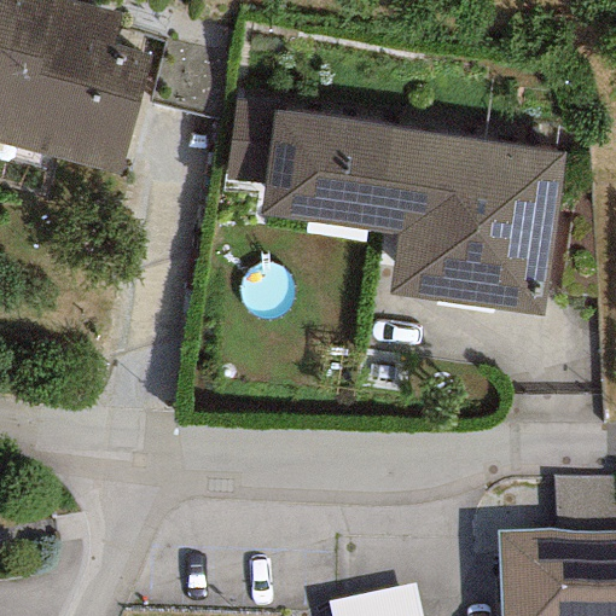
[(0,0),(0,141),(121,173),(151,52),(114,42),(122,13),(71,0),(0,0)]
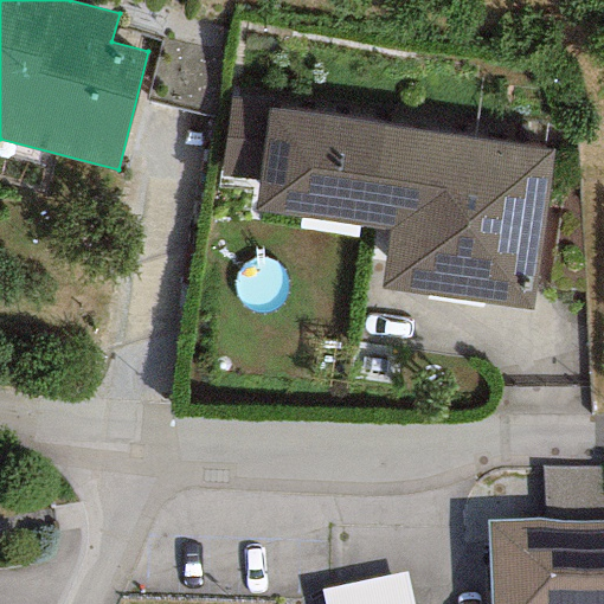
[(259,180),(270,105),(272,91),(235,85),(222,175),(259,180)]
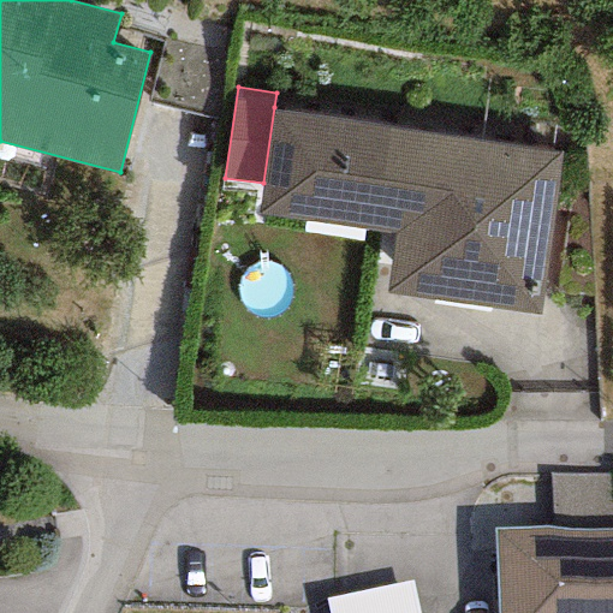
[(539,314),(564,152),(274,107),(263,183),(257,214),(396,236),(387,290),(539,314)]
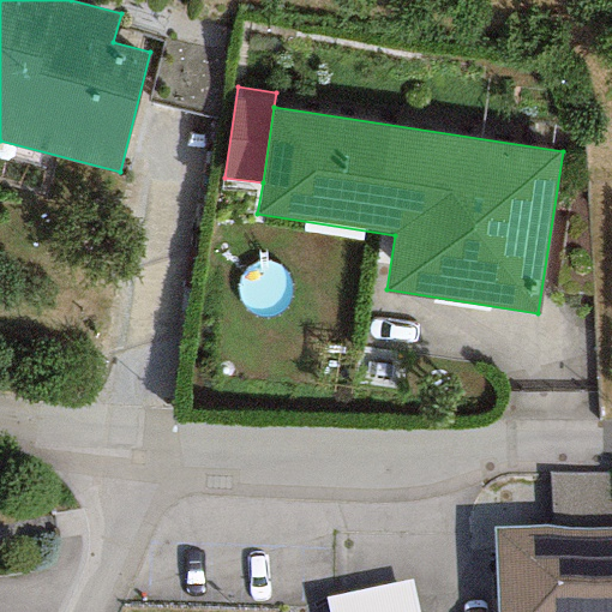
[(611,471),(551,472),(551,526),(611,525),(611,471)]
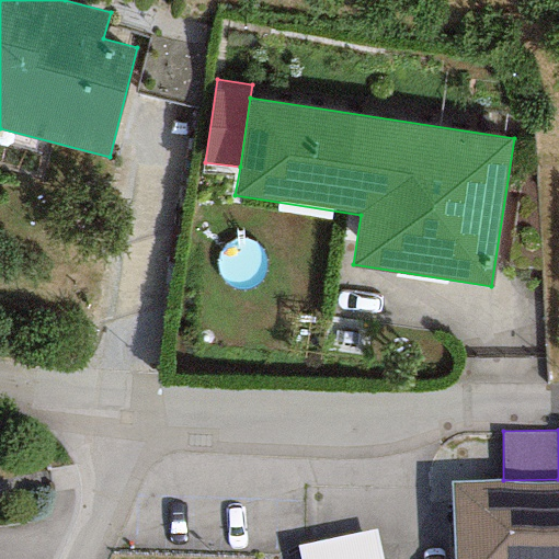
[(558,479),(503,480),(453,482),(454,558),(558,558),(558,479)]
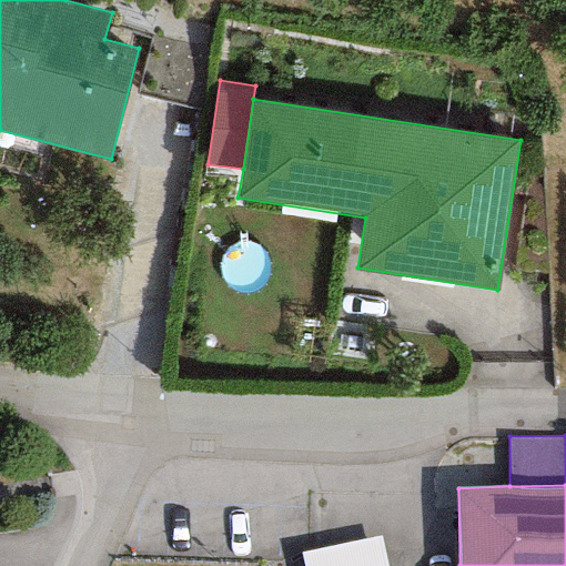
[(387,565),(382,534),(302,551),(304,565),(387,565)]
